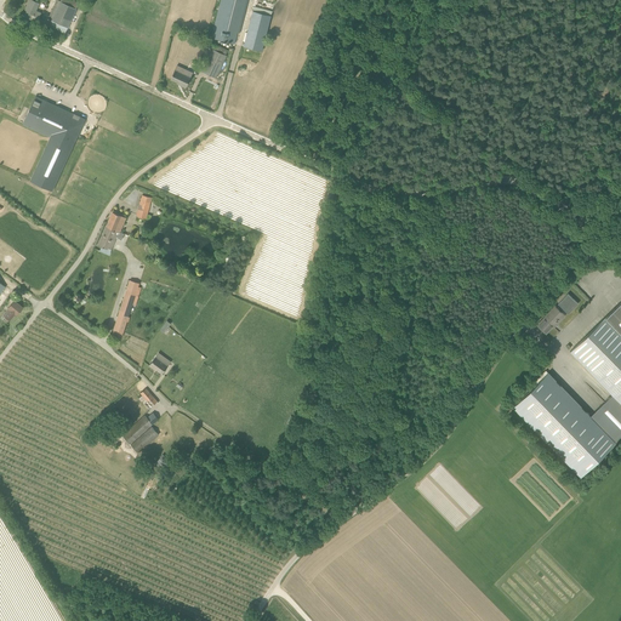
[(35,11),(39,3),(32,0),(29,0),(27,7),(28,9),(24,16),(32,20),(32,18),(38,21),(41,13),(35,11)]
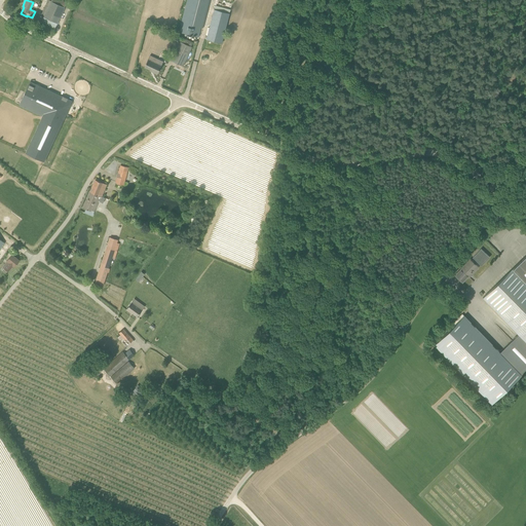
[(47,0),(41,15),(44,17),(42,22),(55,28),(65,7),(48,0),(47,0)]
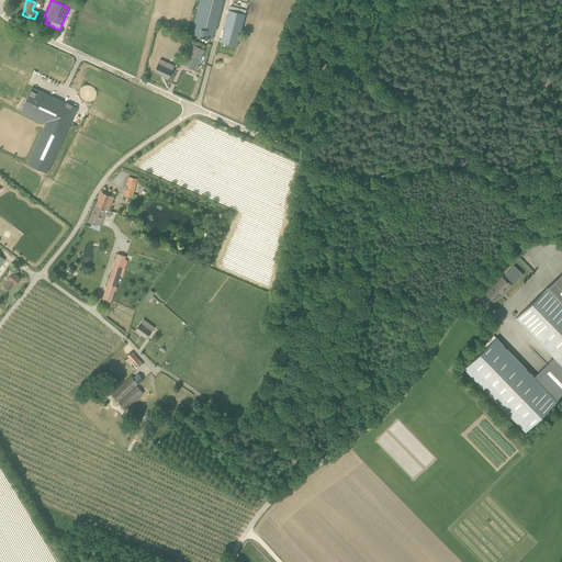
[(200,0),(191,34),(212,40),(222,0),(200,0)]
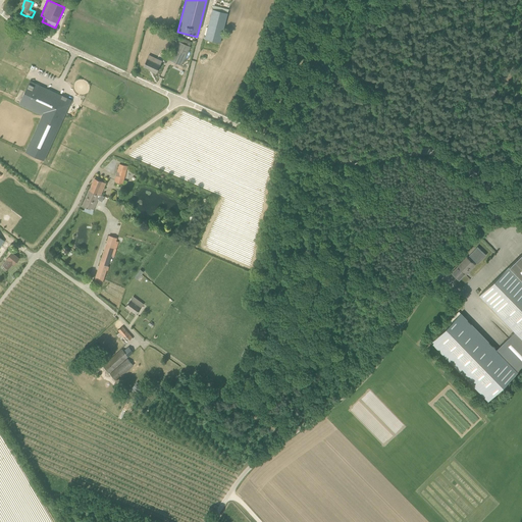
[(220,43),(227,13),(213,9),(205,39),(220,43)]
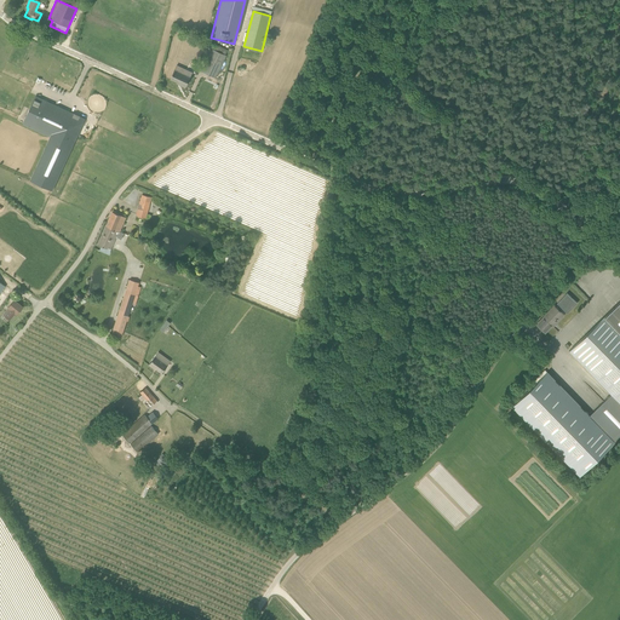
[(212,50),(211,53),(202,72),(216,79),(224,59),(227,56),(212,50)]
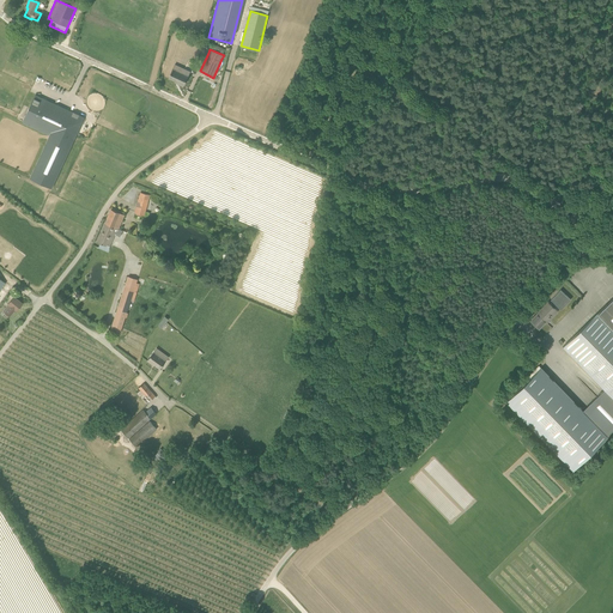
[(188,76),(174,68),(169,78),(178,83),(177,84),(183,86),(188,76)]
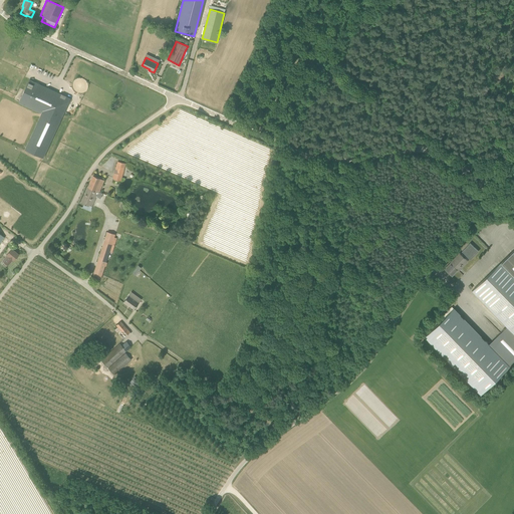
[(39,84),(30,102),(53,112),(34,154),(52,162),(79,103),(39,84)]
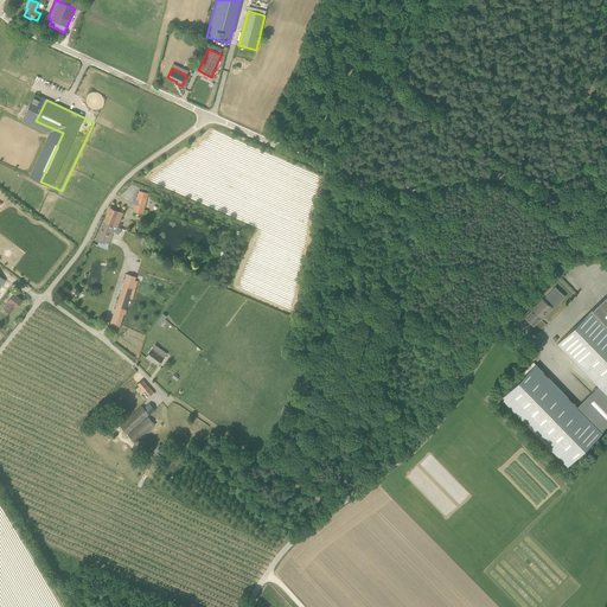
[(134,211),(142,213),(148,193),(139,191),(134,211)]
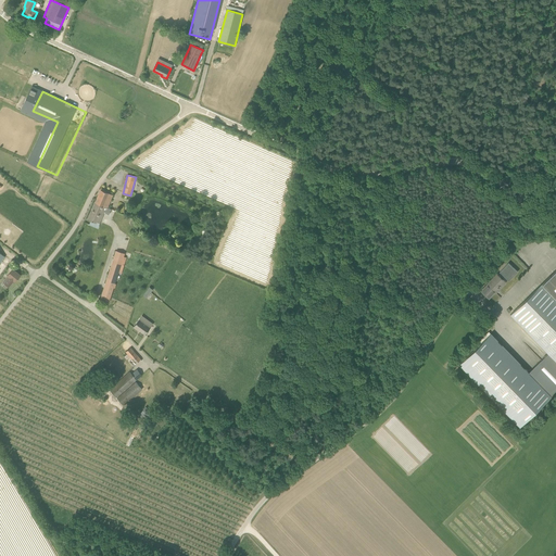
[(96,202),(106,206),(108,207),(112,196),(101,190),(96,202)]
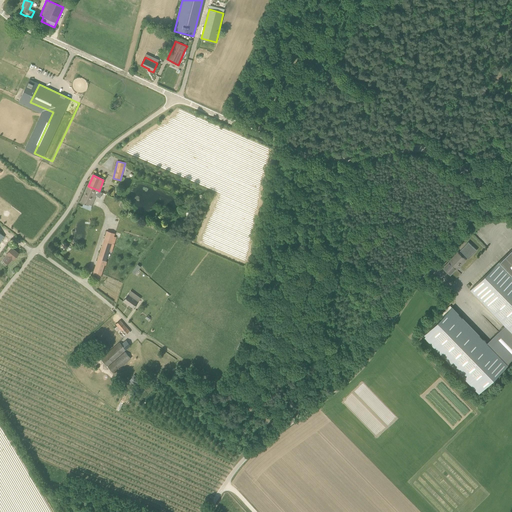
[(91,206),(95,196),(100,198),(102,192),(99,191),(98,190),(88,186),(81,202),(91,206)]
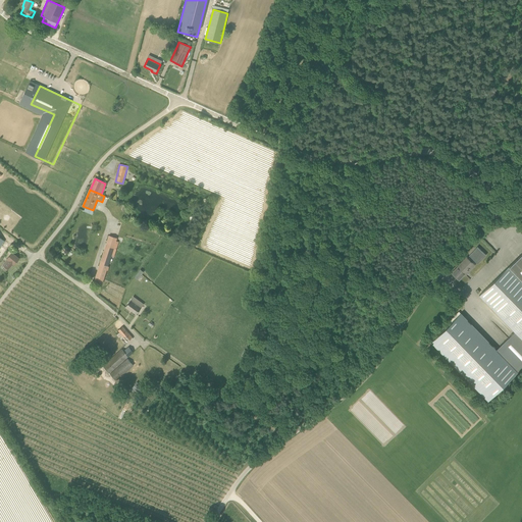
[(102,282),(117,239),(109,236),(95,280),(102,282)]
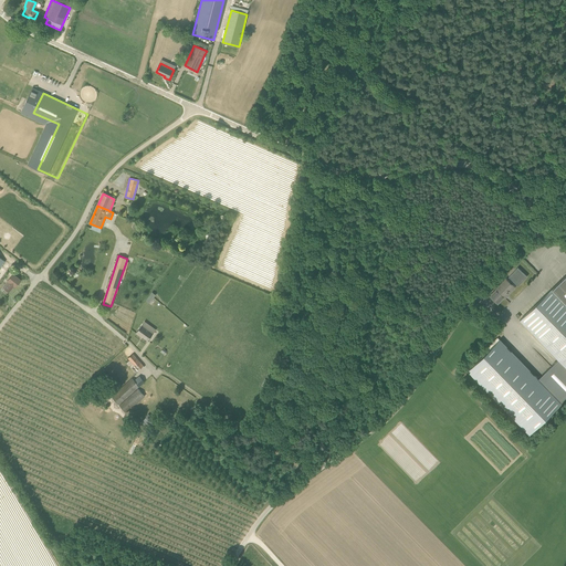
[(515,287),(512,284),(514,282),(519,286),(527,276),(517,268),(509,276),(512,280),(510,282),(506,280),(490,296),(498,303),(506,294),(507,295),(515,287)]
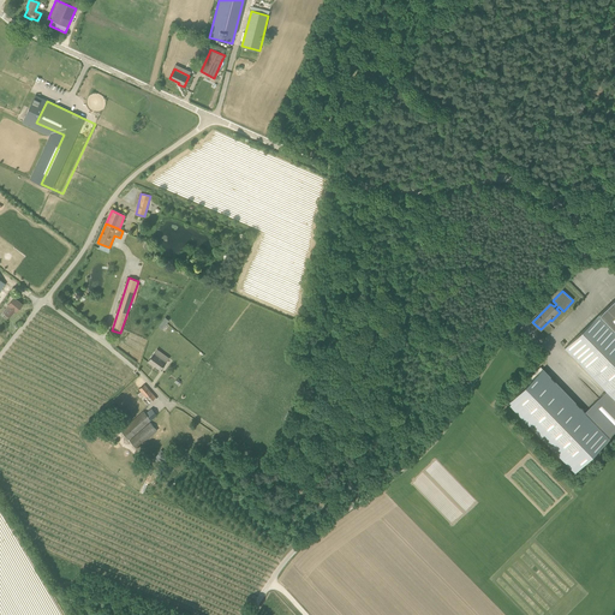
[(15,298),(4,311),(10,317),(16,310),(17,311),(23,304),(15,298)]
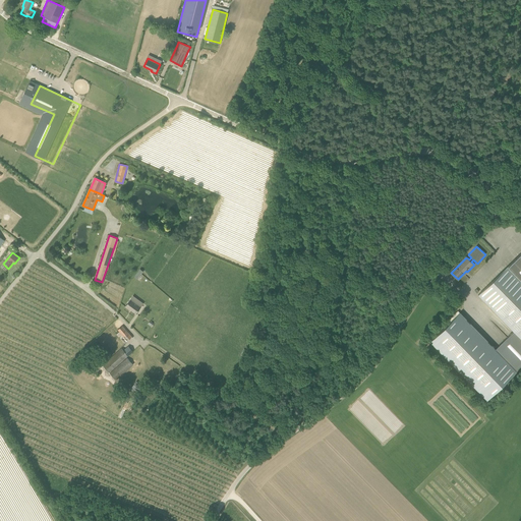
[(520,252),(508,266),(520,279),(520,252)]
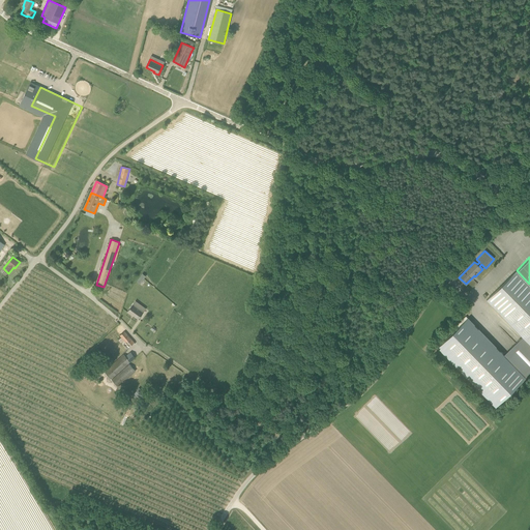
[(529,284),(517,270),(487,300),(523,336),(529,344),(529,284)]
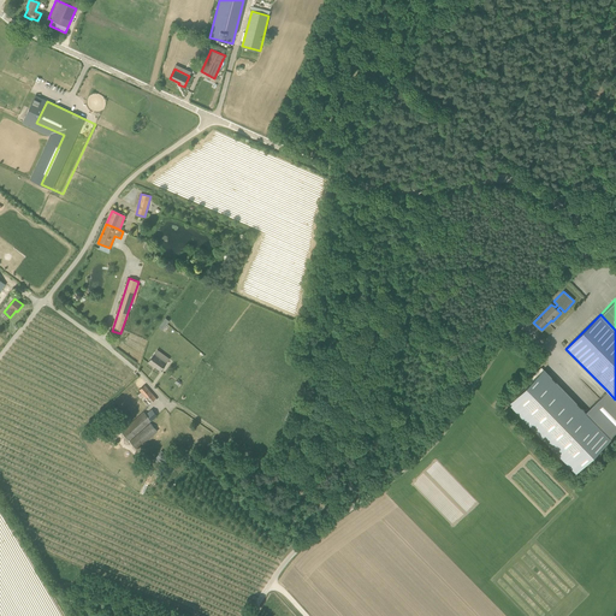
[(166,362),(154,354),(148,362),(153,366),(153,365),(160,371),(166,362)]
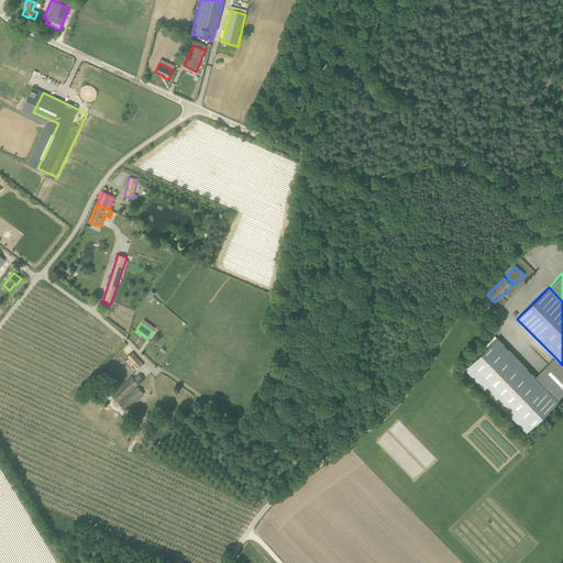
[(558,400),(534,377),(497,338),(465,370),(527,432),(559,401),(558,400)]
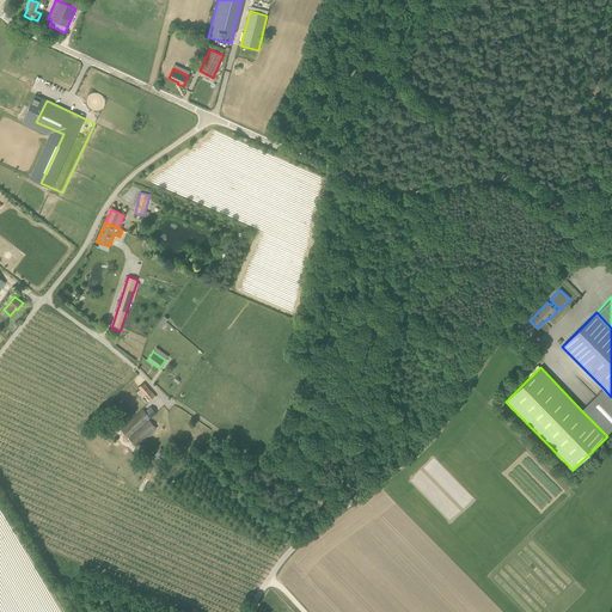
[(139,387),(140,390),(136,392),(141,399),(142,398),(153,410),(155,409),(158,412),(164,407),(144,383),(139,387)]
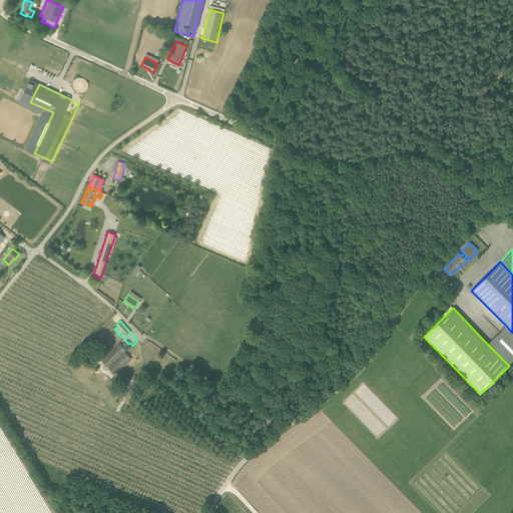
[(487,344),(508,365),(512,360),(512,333),(506,326),(487,344)]
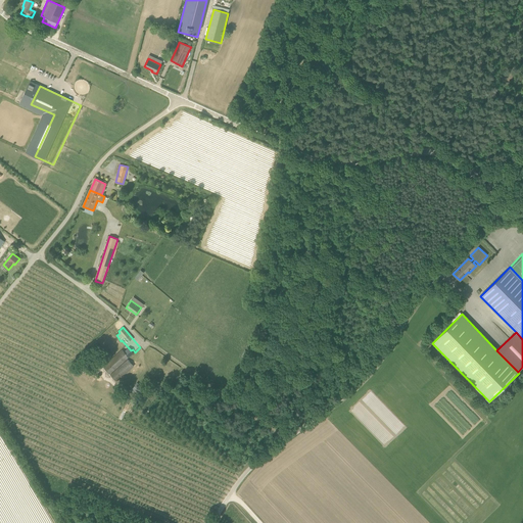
[(109,374),(129,357),(123,349),(103,367),(109,374)]
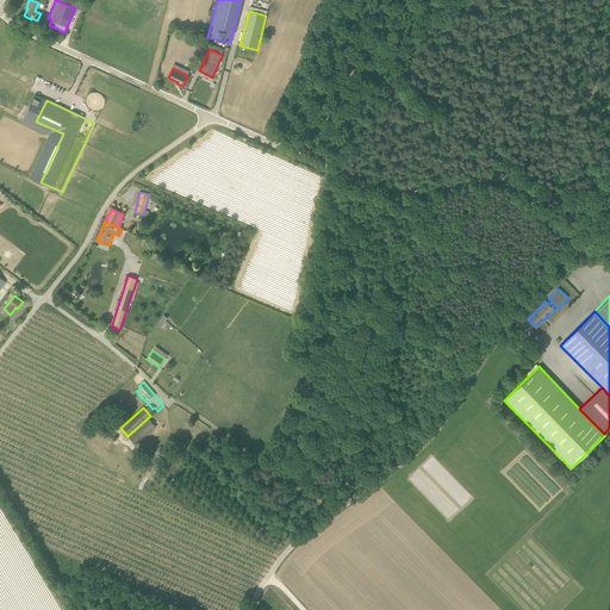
[(136,444),(156,427),(149,419),(129,437),(136,444)]
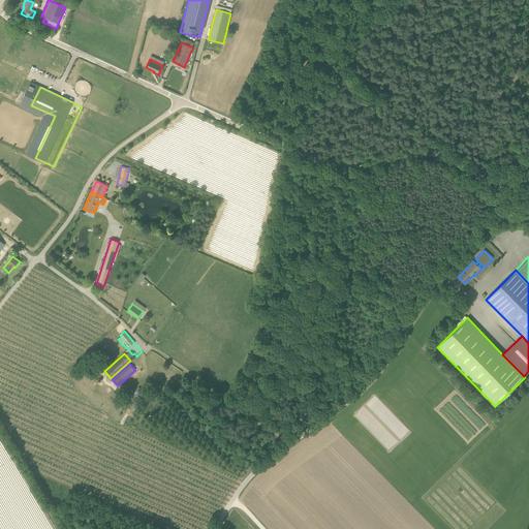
All buildings are outlined.
